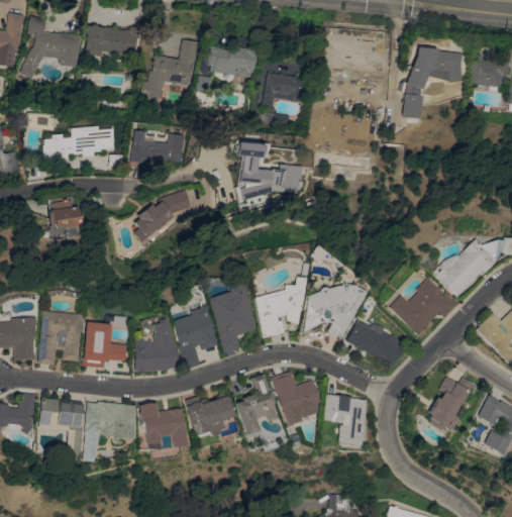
[(10,31),(13,12),(27,15),(22,53),(19,53),(18,66),(1,64),(2,54),(0,53),(0,28),(1,28),(1,29),(10,31)]
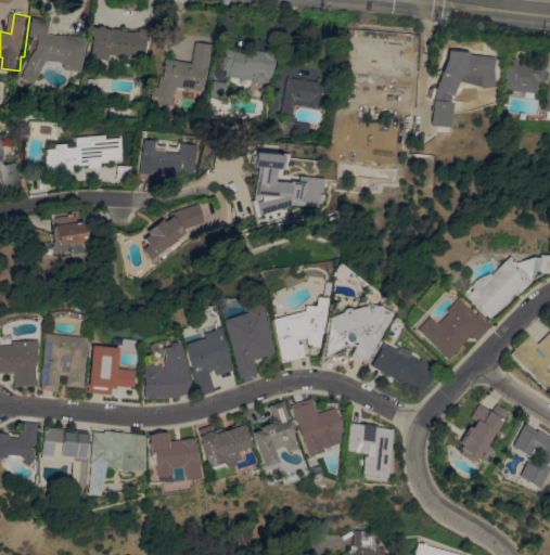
[(53,20),(52,34),(66,36),(66,35),(91,38),(87,72),(69,69),(69,65),(66,64),(66,63),(51,61),(39,85),(26,78),(29,73),(28,73),(39,50),(40,50),(42,37),(33,36),(36,17),(53,20)]
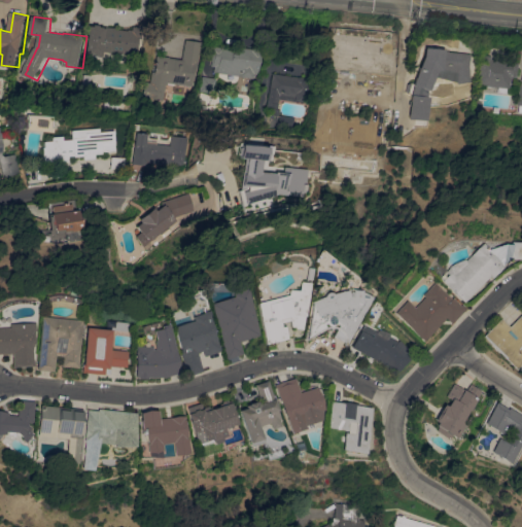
[(132,30),(133,29),(135,30),(135,27),(144,28),(142,55),(111,51),(110,57),(91,56),(93,26),(97,26),(97,25),(103,25),(102,26),(122,28),(122,30),(132,30)]
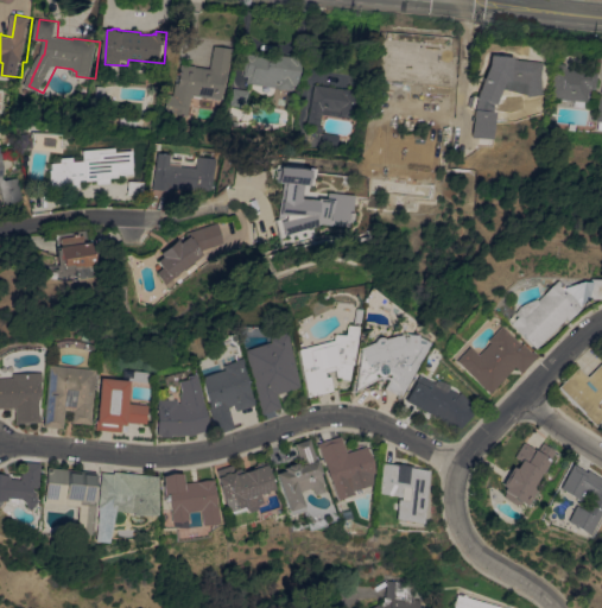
[(219,45),(238,49),(234,73),(233,73),(232,78),(230,78),(227,100),(200,95),(198,97),(196,97),(194,116),(169,113),(171,94),(178,95),(181,82),(183,83),(185,64),(215,69),(219,45)]
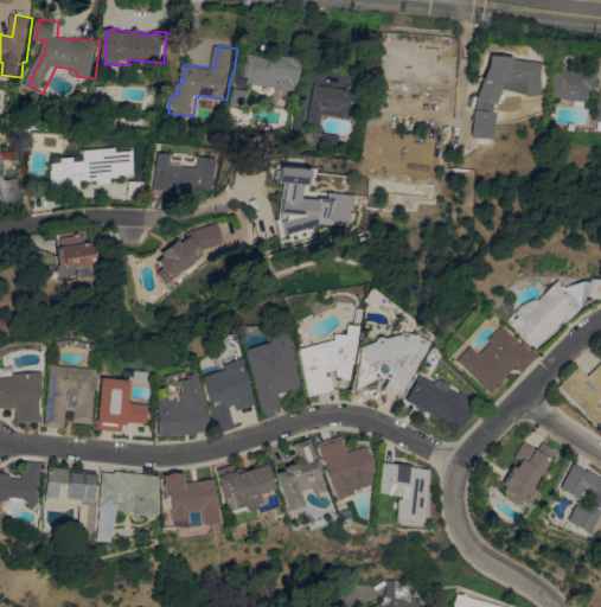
[(250,83),(251,77),(248,76),(248,70),(247,69),(249,52),(261,55),(261,56),(276,58),(277,53),(294,56),(294,55),(306,57),(301,85),(298,85),(296,90),(250,83)]
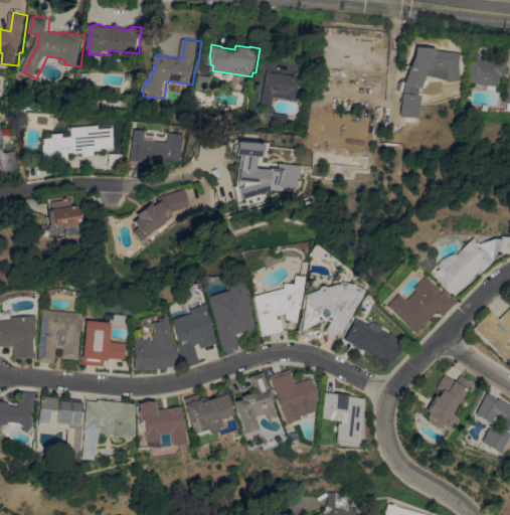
[(405,93),(406,93),(408,82),(408,81),(417,54),(418,46),(439,48),(439,50),(464,52),(463,63),(465,79),(453,81),(453,80),(431,75),(426,89),(423,89),(422,94),(425,95),(423,118),(404,116),(405,93)]
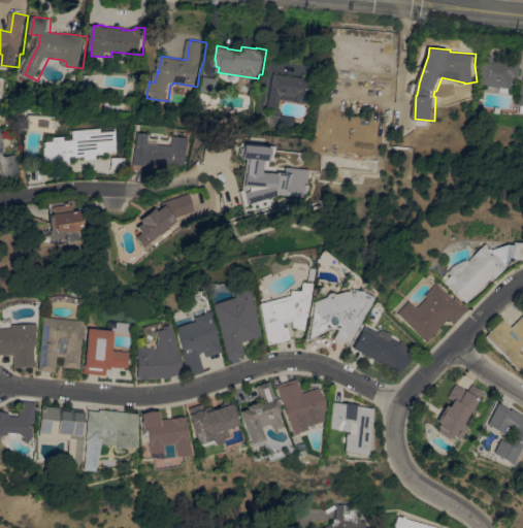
[(390,60),(389,63),(388,63),(387,78),(338,73),(340,54),(339,54),(339,50),(345,51),(345,52),(350,52),(350,48),(372,51),(371,54),(379,54),(379,59),(390,60)]
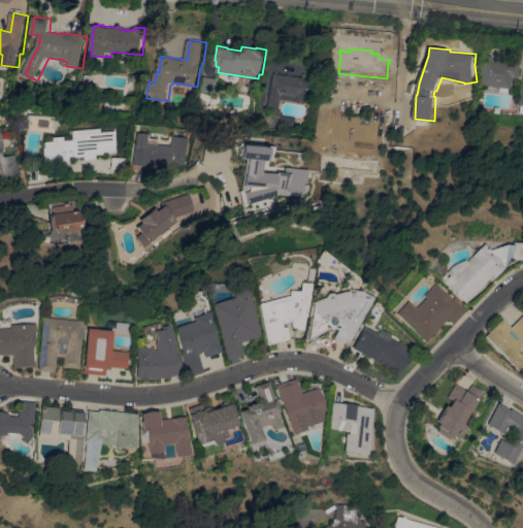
[(483,85),(485,55),(496,56),(496,57),(503,57),(502,60),(521,61),(522,51),(522,79),(517,78),(517,87),(515,88),(483,85)]
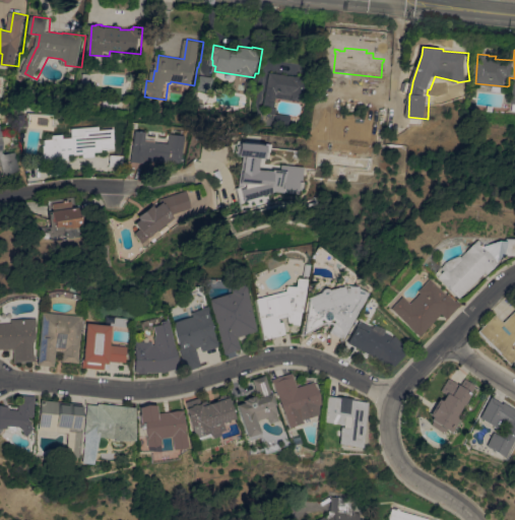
[(315,78),(313,94),(308,94),(307,101),(298,100),(298,101),(279,98),(277,108),(281,108),(280,114),(267,112),(272,72),(315,78)]
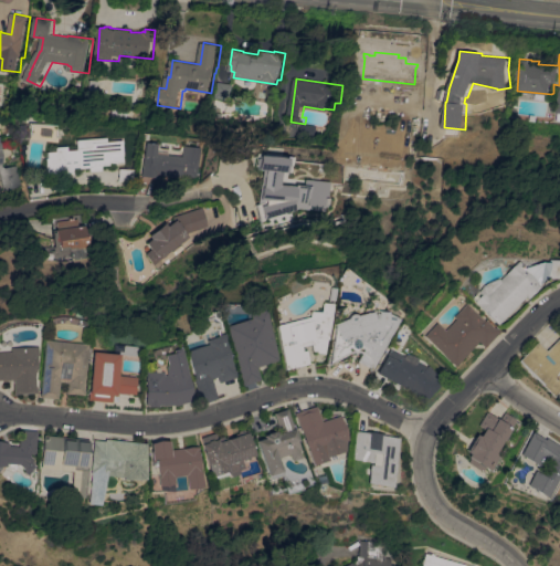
[(103,80),(102,93),(94,93),(94,80),(103,80)]
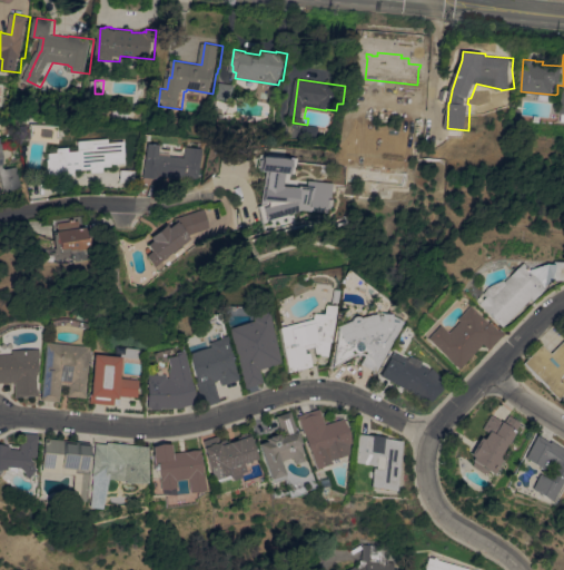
[(238,85),(236,100),(221,98),(223,82),(238,85)]
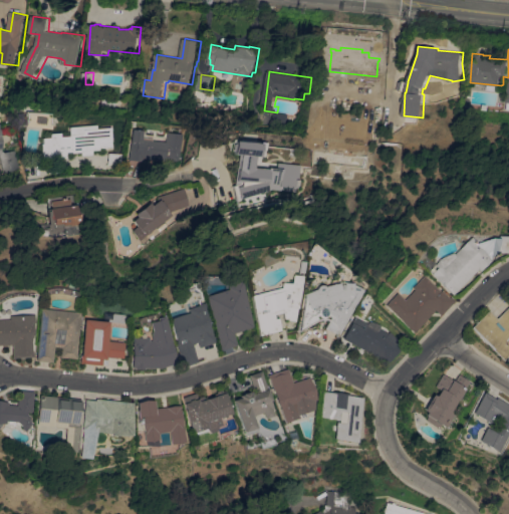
[(118,99),(117,107),(105,106),(105,98),(118,99)]
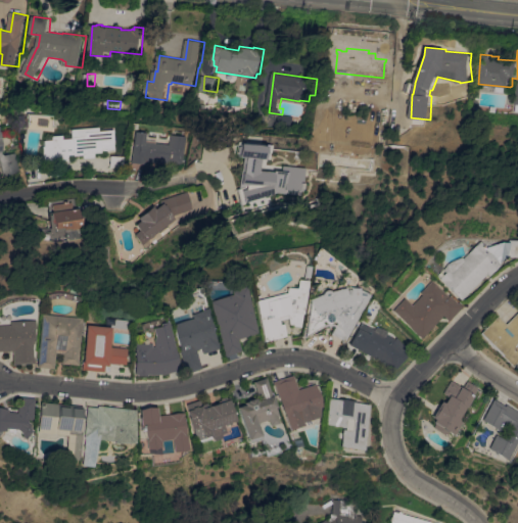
[(297,127),(282,125),(284,113),(298,115),(297,127)]
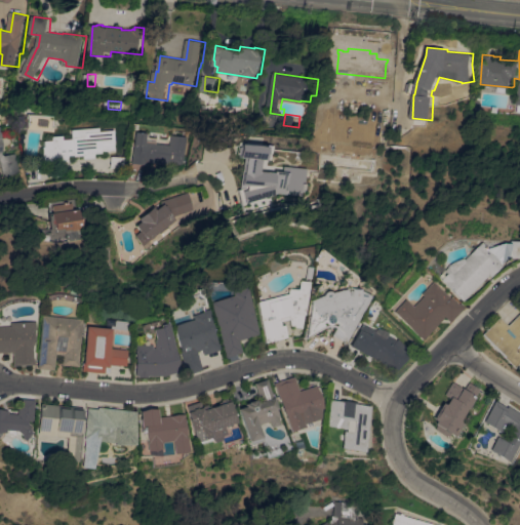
[(0,126),(3,126),(3,131),(5,131),(7,154),(9,155),(20,153),(25,172),(8,176),(4,158),(0,158),(0,126)]
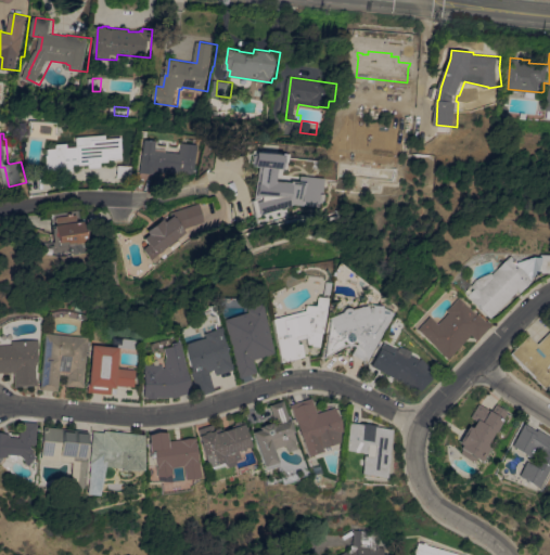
[(81,145),(80,141),(106,139),(107,143),(123,142),(124,158),(107,160),(107,166),(89,168),(88,165),(78,166),(78,171),(74,171),(73,171),(47,173),(51,147),(61,146),(62,154),(69,154),(68,146),(81,145)]
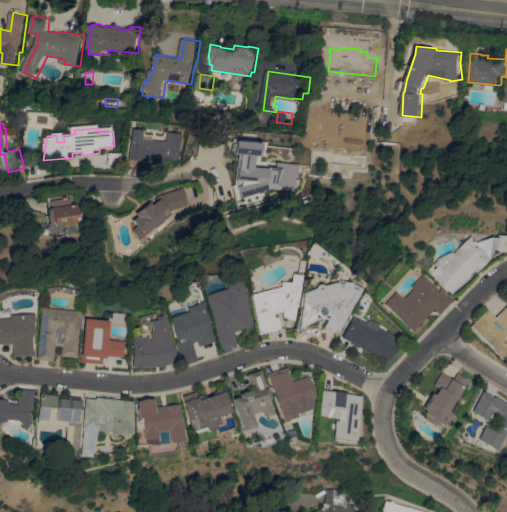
[(146,139),(169,141),(170,132),(185,133),(183,162),(149,158),(149,161),(133,159),(135,128),(147,129),(146,139)]
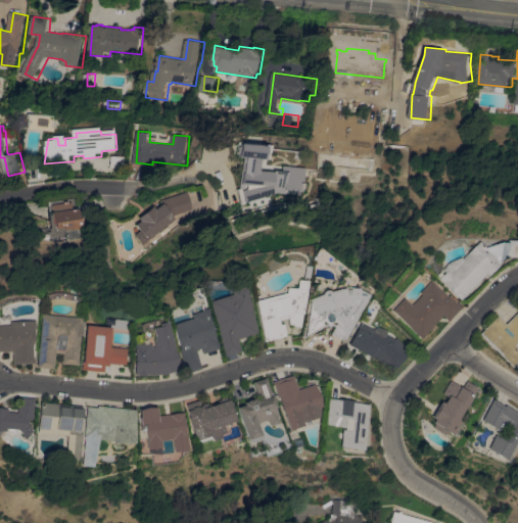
[(215,160),(221,154),(221,155),(226,150),(227,151),(228,150),(227,149),(230,146),(242,157),(248,151),(249,151),(253,147),(273,167),(282,176),(297,172),(299,181),(281,186),(281,187),(245,197),(246,201),(236,204),(236,205),(228,207),(223,189),(237,185),(233,179),(215,160)]
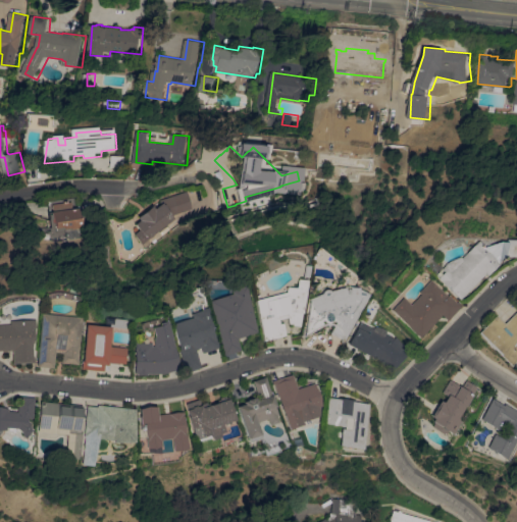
[(128,155),(128,167),(113,166),(114,155),(128,155)]
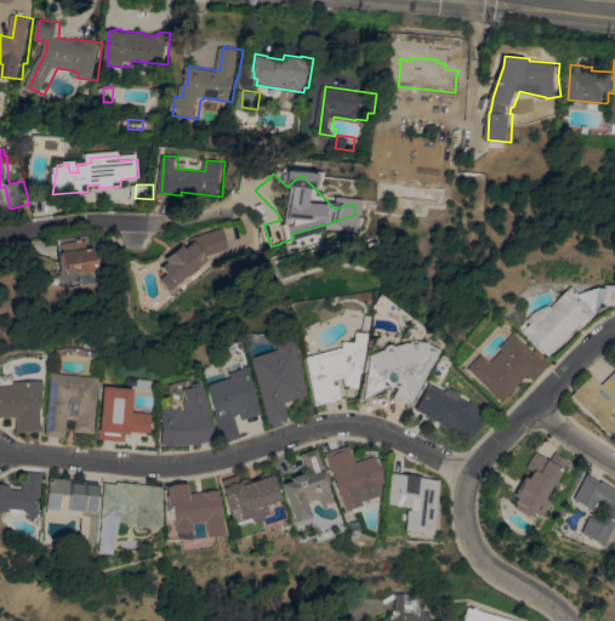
[(174,291),(165,279),(169,275),(165,271),(168,268),(166,266),(171,262),(169,258),(186,244),(189,248),(195,243),(194,238),(228,227),(234,249),(211,256),(214,260),(174,291)]
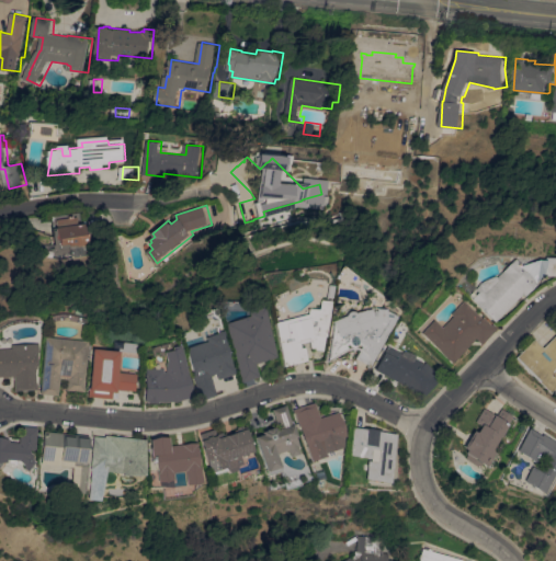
[(81,213),(83,224),(86,224),(87,235),(89,233),(90,244),(88,244),(89,254),(71,258),(70,247),(63,248),(61,244),(56,244),(54,228),(55,228),(54,217),(81,213)]
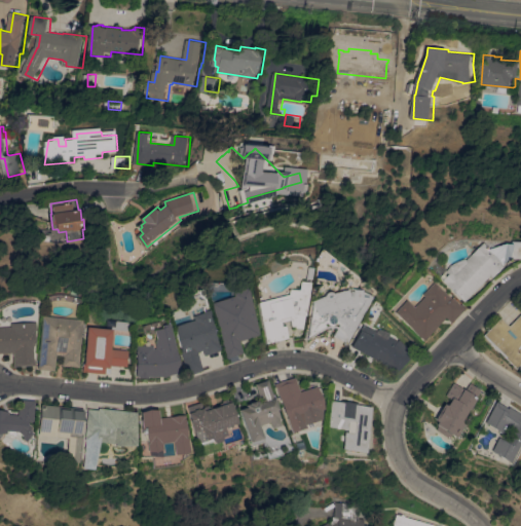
[(490,277),(488,275),(463,302),(440,279),(446,273),(443,270),(446,266),(450,263),(460,258),(461,260),(478,242),(488,252),(495,245),(506,245),(506,241),(520,241),(520,259),(508,259),(490,277)]
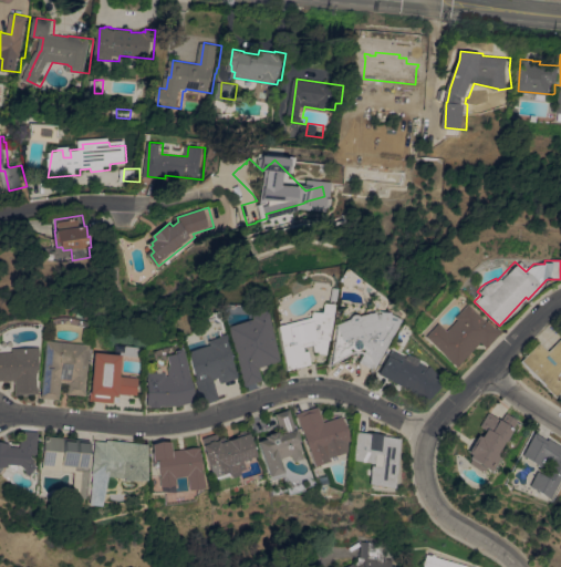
[(321,312),(322,303),(333,303),(331,340),(329,340),(328,354),(319,353),(320,352),(315,352),(313,344),(304,347),(305,351),(310,350),(313,364),(289,371),(277,327),(310,317),(311,311),(321,312)]
